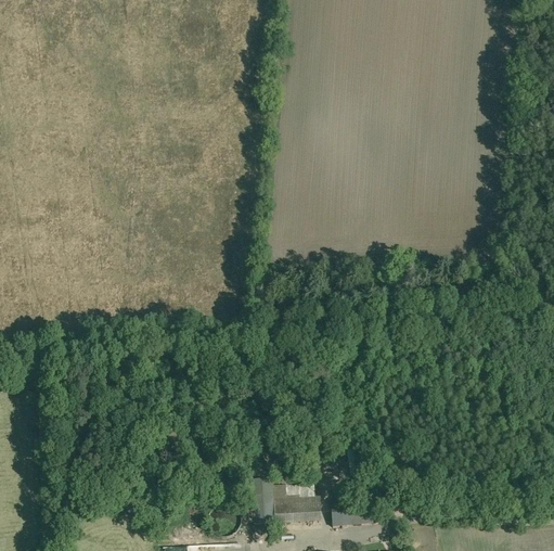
[(348,446),(349,470),(362,469),(361,446),(348,446)]
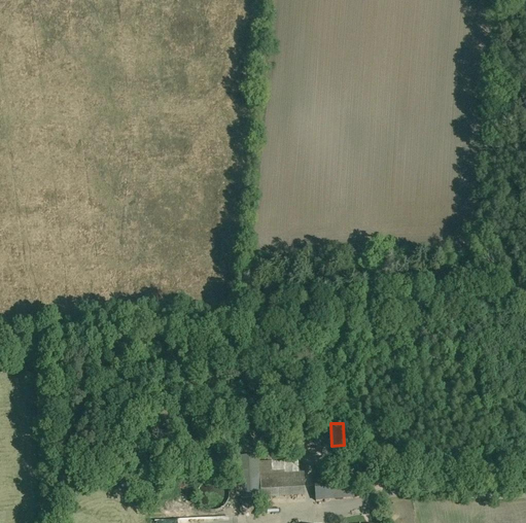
[(256,468),(235,469),(236,488),(241,487),(241,497),(258,496),(256,468)]
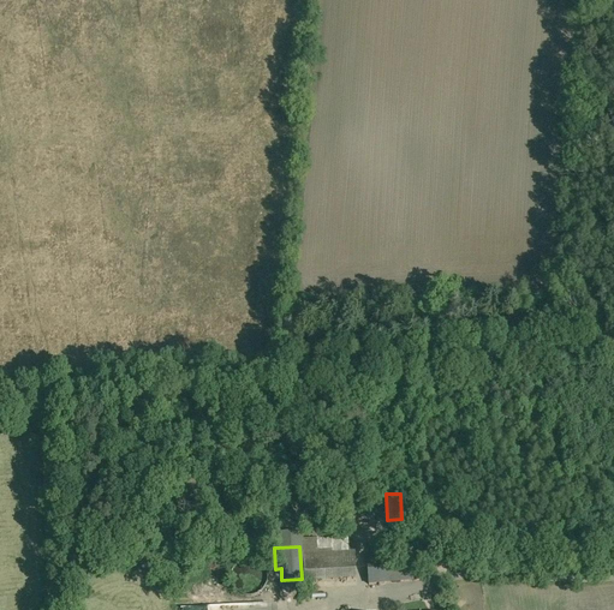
[(353,550),(302,552),(303,579),(355,575),(355,568),(353,550)]
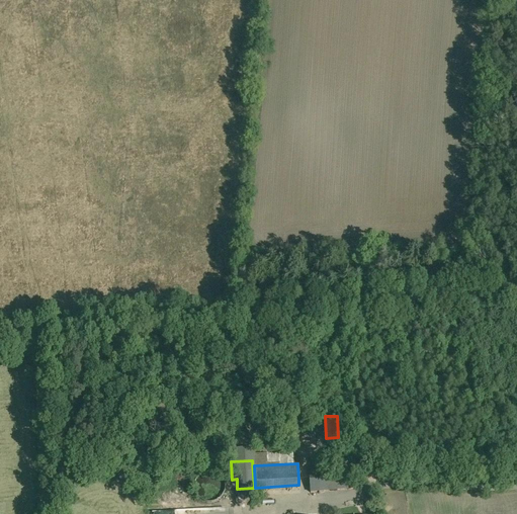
[(316,466),(308,467),(310,490),(352,486),(351,463),(316,466)]
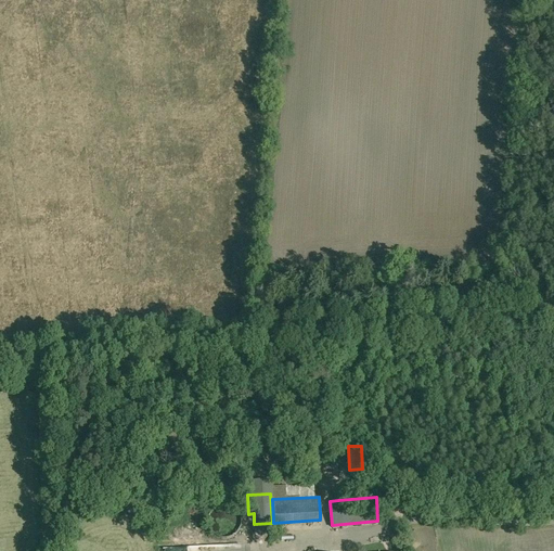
[(232,504),(231,504),(230,503),(228,503),(226,502),(223,502),(220,502),(219,503),(216,504),(214,505),(211,508),(210,509),(209,511),(208,513),(207,515),(207,517),(207,520),(207,523),(208,525),(209,527),(210,528),(211,530),(213,532),(215,533),(217,535),(220,536),(223,536),(227,536),(229,535),(231,534),(234,533),(235,530),(237,529),(239,527),(240,525),(240,523),(241,521),(241,519),(241,517),(240,515),(240,514),(239,512),(237,510),(235,508),(234,505),(232,504)]
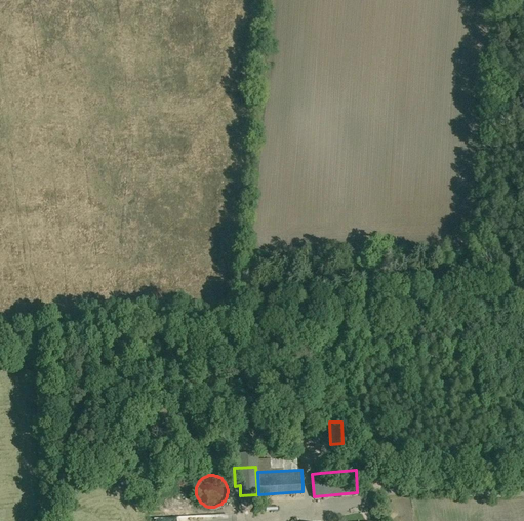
All buildings are outlined.
